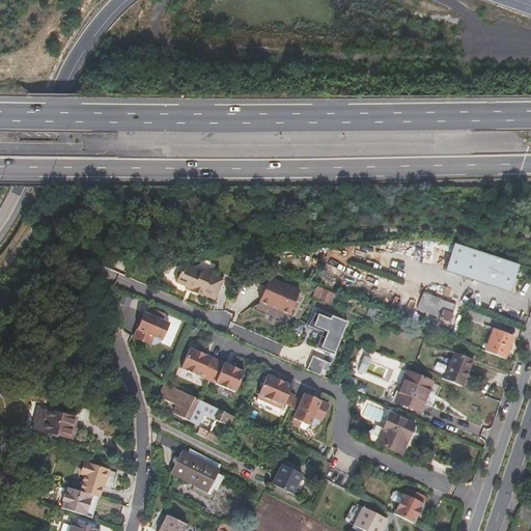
[(441,239),(424,239),(423,263),(431,264),(432,246),(452,252),(455,243),(441,239)]
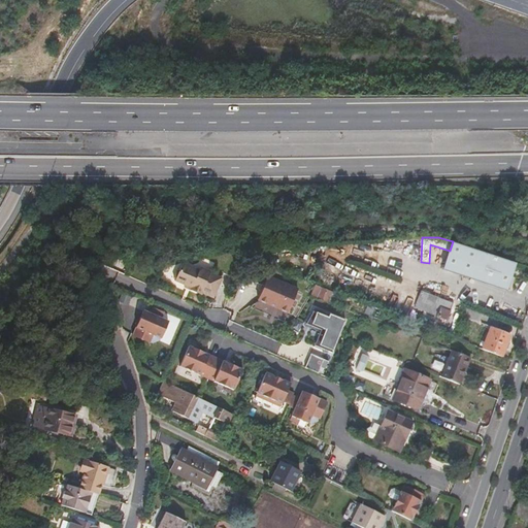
[(506,291),(516,263),(453,241),(450,251),(443,269),(506,291)]
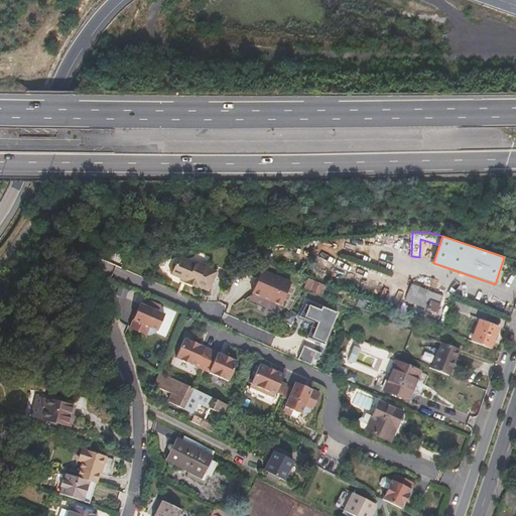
[(210,291),(218,273),(207,269),(208,267),(198,263),(197,266),(182,260),(179,262),(177,266),(174,268),(172,273),(173,275),(183,280),(189,282),(188,284),(199,288),(199,287),(210,291)]
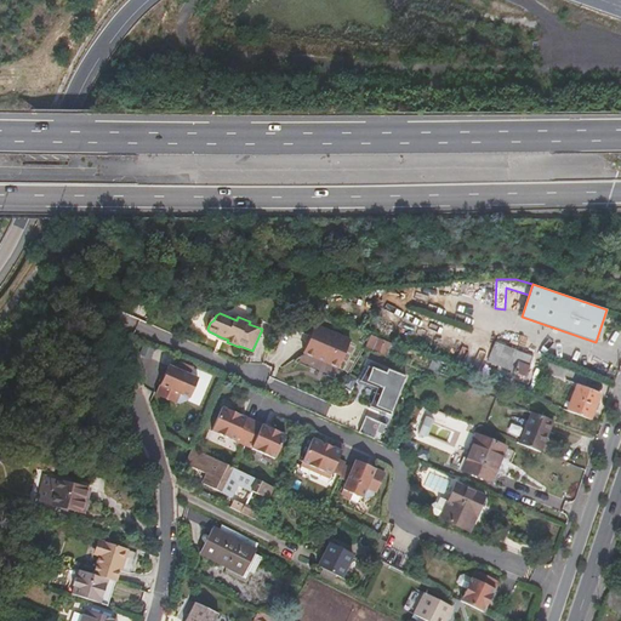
[(337,371),(349,341),(314,326),(302,357),(337,371)]
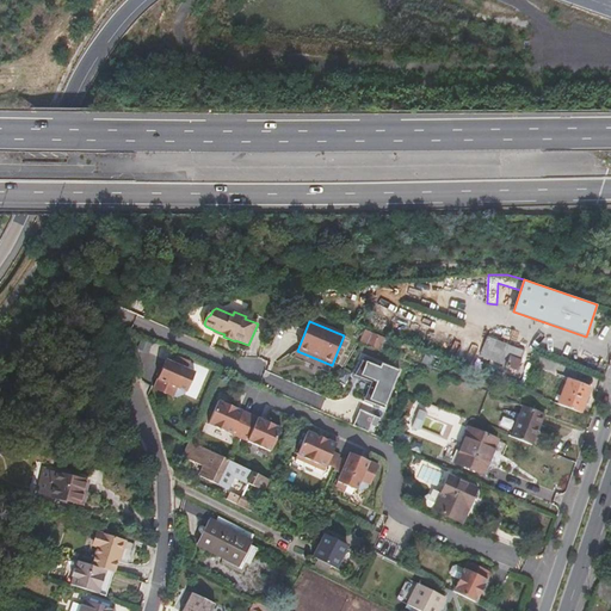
[(394,341),(365,331),(362,343),(406,360),(407,356),(390,349),(394,341)]
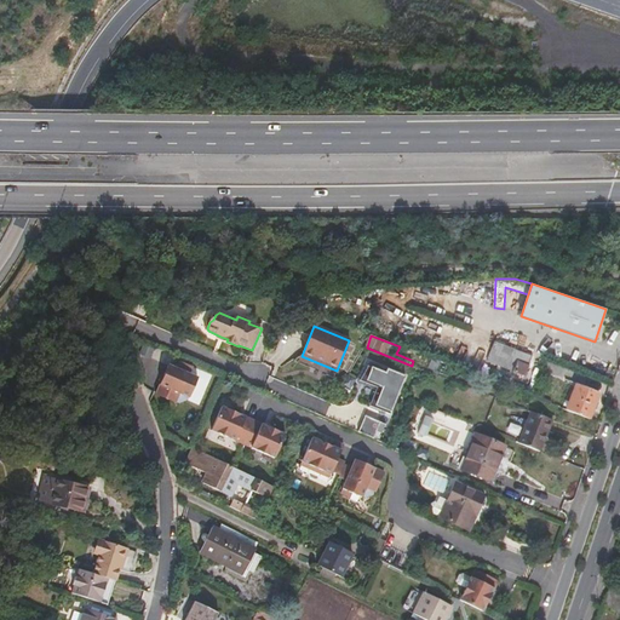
[(495,343),(492,351),(488,360),(488,362),(526,377),(533,357),(495,343)]
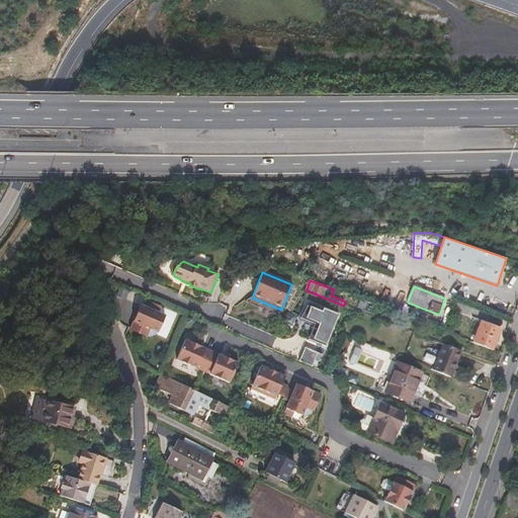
[(120,295),(128,299),(132,292),(123,288),(120,295)]
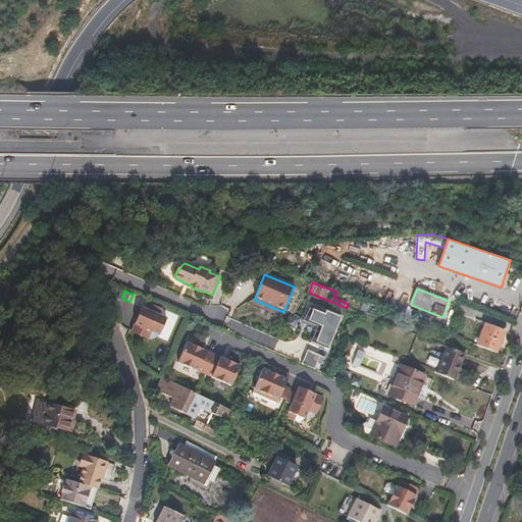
[(351,297),(336,292),(333,298),(348,304),(351,297)]
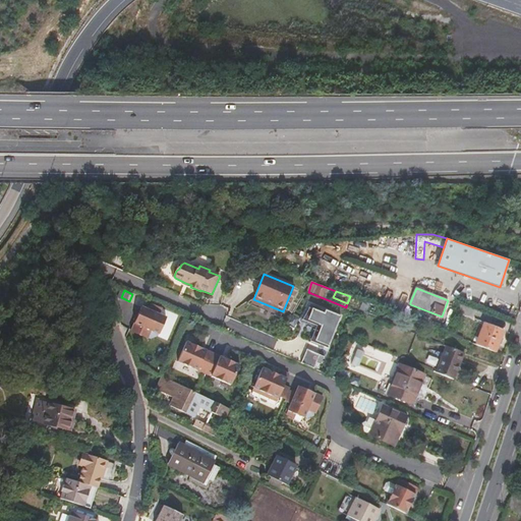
[(367,312),(369,304),(363,302),(361,309),(367,312)]
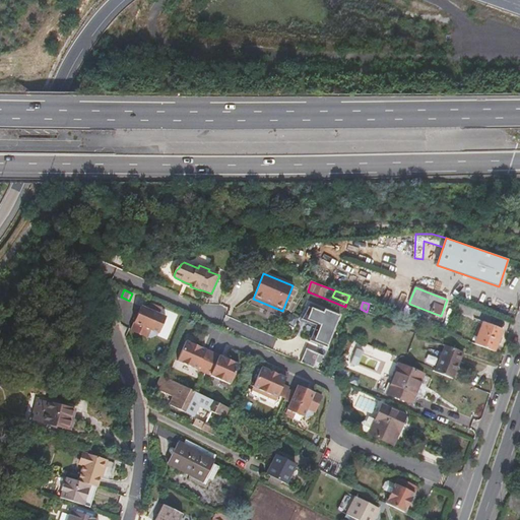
[(143,307),(134,327),(150,334),(152,330),(159,334),(168,317),(160,315),(164,309),(153,304),(150,310),(143,307)]
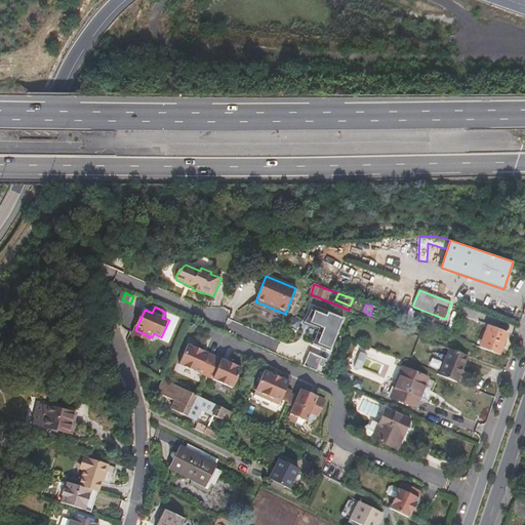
[(331,349),(344,318),(321,310),(320,312),(313,309),(308,321),(324,327),(317,344),(331,349)]
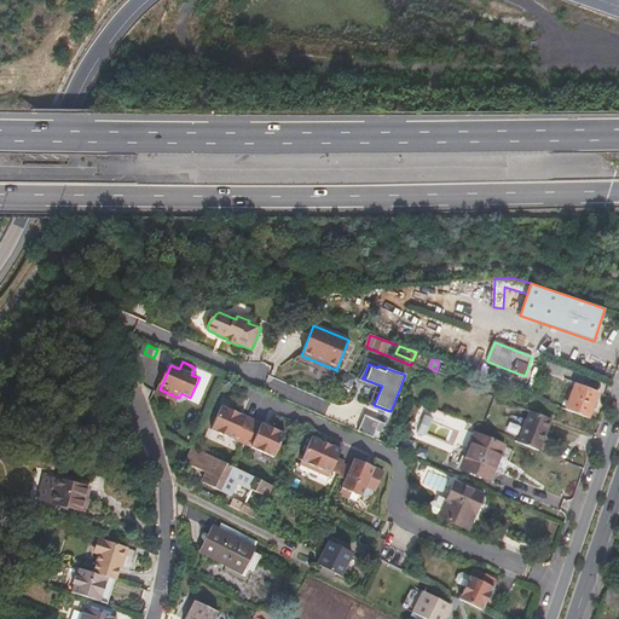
[(565,410),(589,420),(600,393),(576,385),(565,410)]
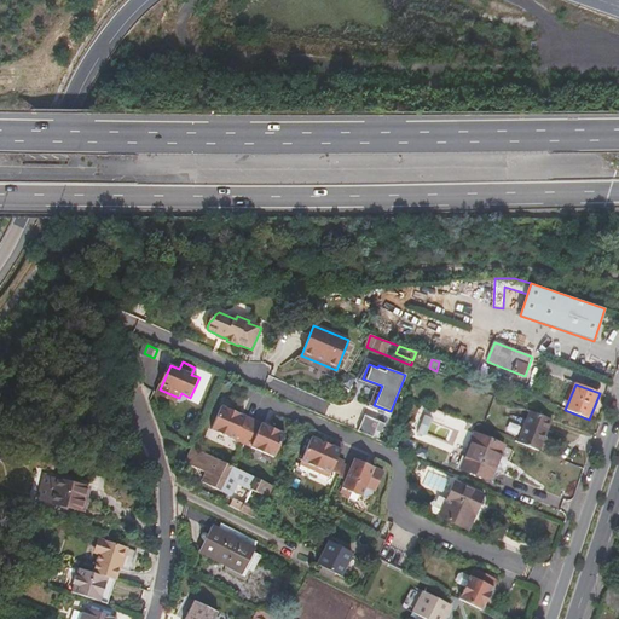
[(179,398),(160,389),(157,394),(178,403),(179,398)]
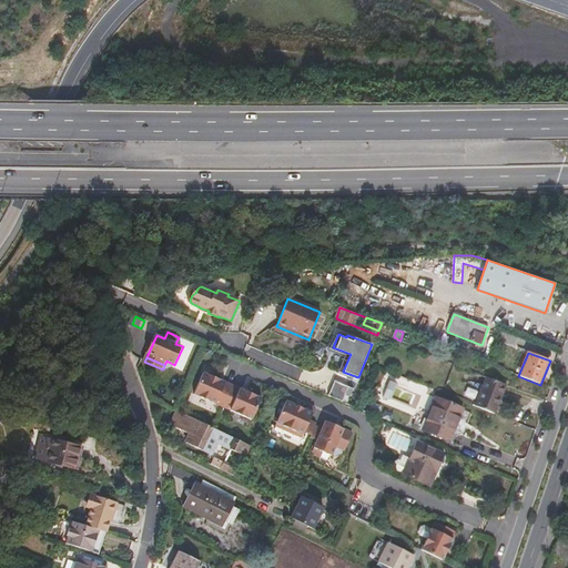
[(261,401),(204,373),(194,395),(250,422),(261,401)]
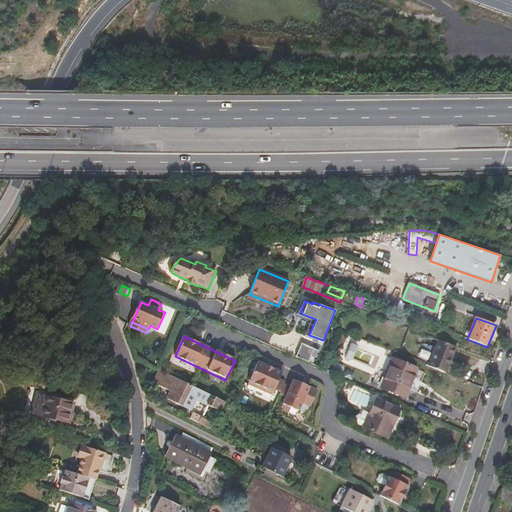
[(447,374),(457,348),(439,341),(429,367),(447,374)]
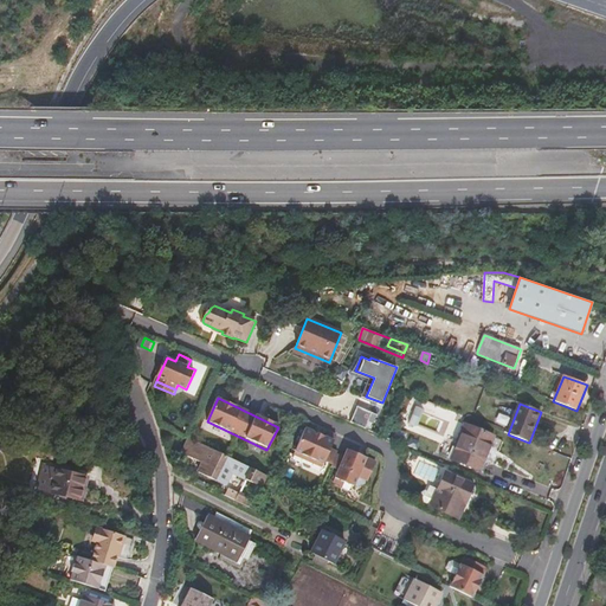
[(358,407),(350,423),(366,430),(372,413),(358,407)]
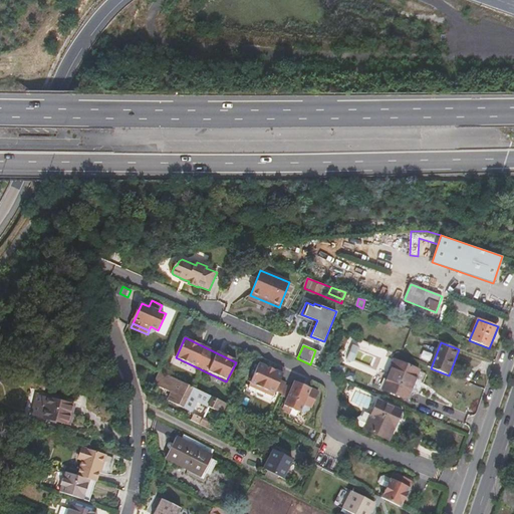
[(396,360),(388,379),(383,390),(407,400),(420,371),(396,360)]
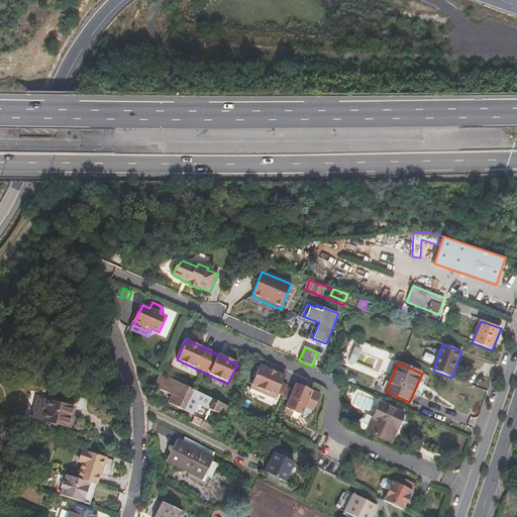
[(287,374),(279,370),(277,375),(261,367),(253,384),(283,398),(287,390),(288,388),(281,385),(287,374)]
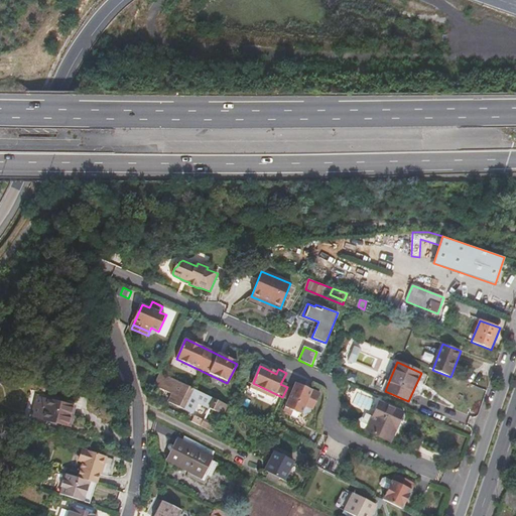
[(194,390),(163,375),(157,388),(174,396),(170,404),(194,415),(200,404),(224,416),(228,406),(194,390)]
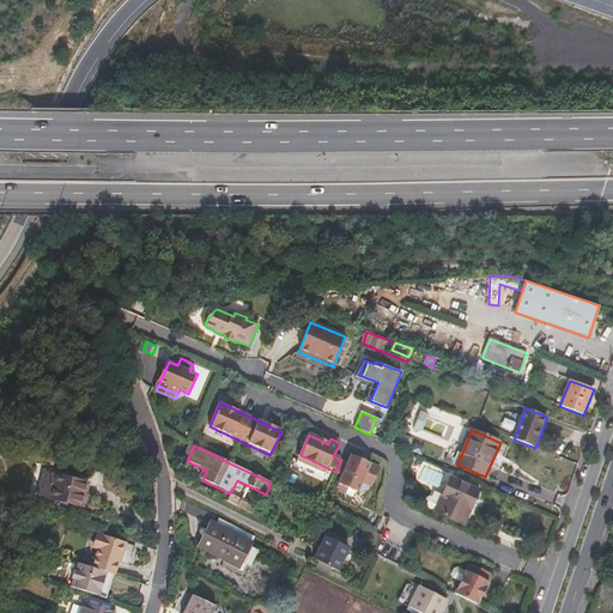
[(457,465),(462,453),(455,449),(450,461),(457,465)]
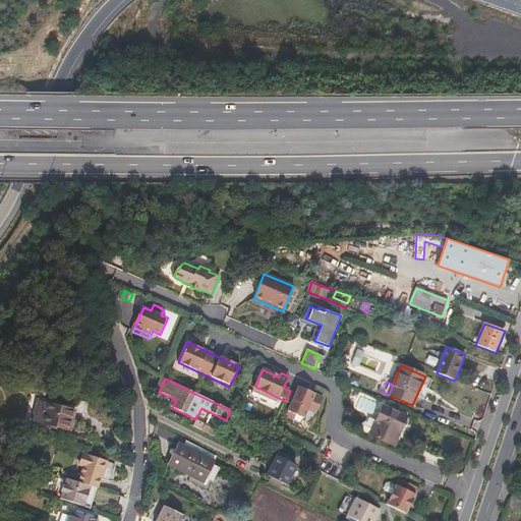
[(285,401),(255,387),(252,393),(276,405),(278,400),(285,402),(285,401)]
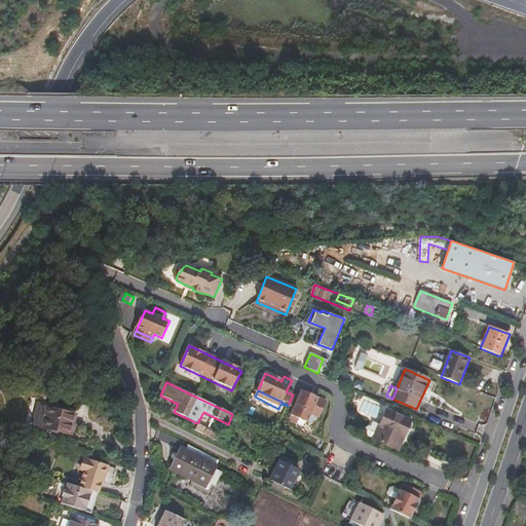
[(317,419),(318,419),(326,404),(301,392),(298,400),(292,397),(288,405),(310,415),(317,419)]
